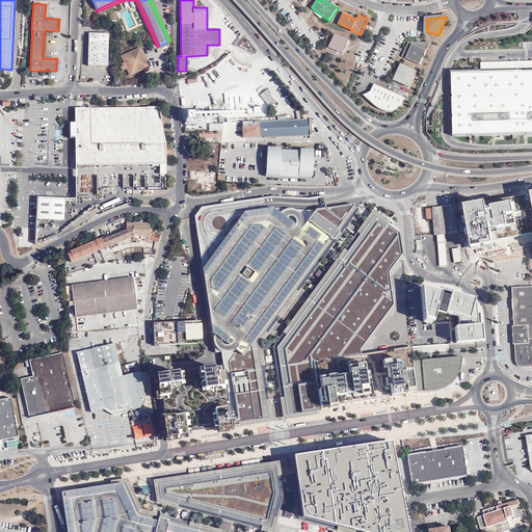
[(108,67),(109,34),(89,33),(88,67),(108,67)]
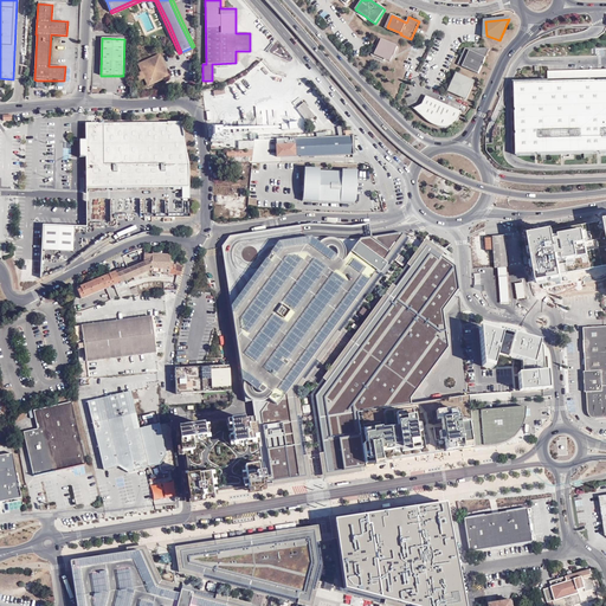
[(399,47),(380,38),(372,56),(385,60),(386,58),(391,59),(393,55),(394,56),(399,47)]
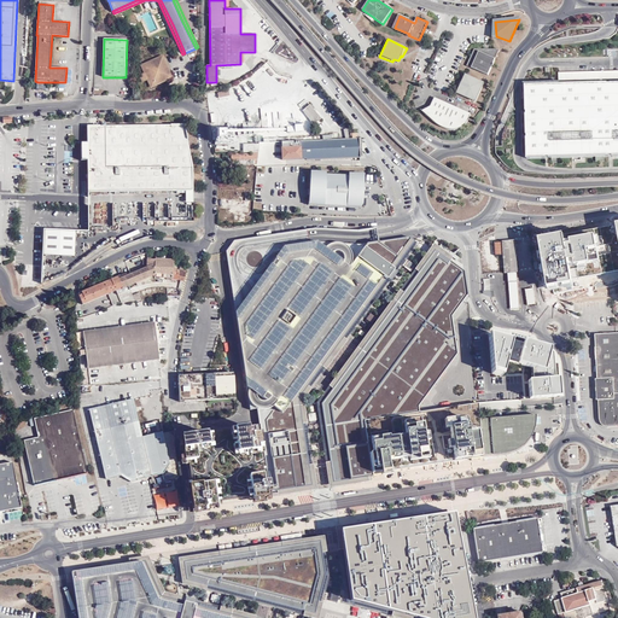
[(467,66),(488,76),(496,59),(494,58),(494,50),(481,50),(479,52),(474,50),(467,66)]
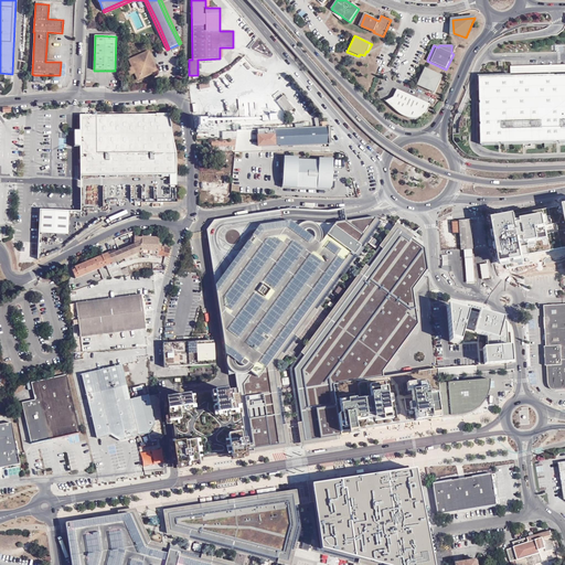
[(137,76),(141,78),(152,73),(153,72),(155,72),(156,67),(155,67),(156,65),(151,55),(146,53),(129,60),(132,67),(129,68),(130,72),(129,72),(130,75),(136,73),(137,76)]
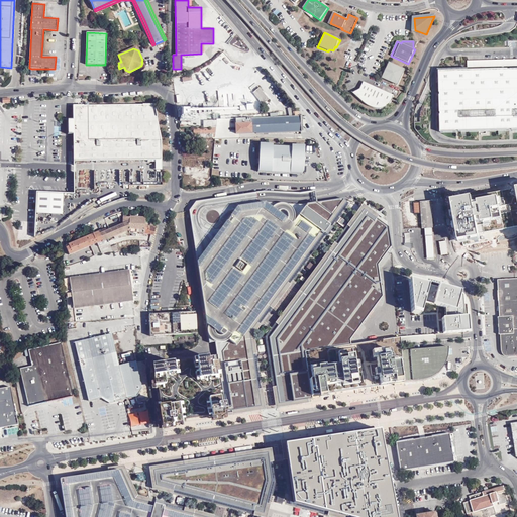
[(503,69),(516,68),(516,59),(467,61),(468,68),(491,68),(491,66),(503,65),(503,69)]
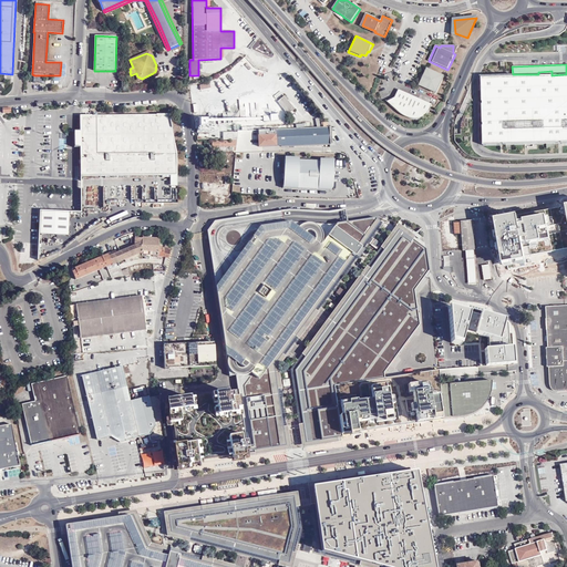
[(437,91),(444,76),(428,69),(424,74),(423,79),(421,83),(437,91)]
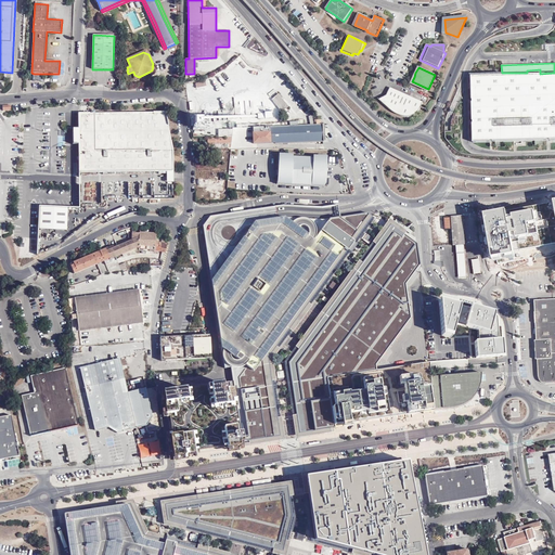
[(542,140),(554,140),(554,73),(540,74),(540,69),(527,71),(527,73),(527,75),(498,76),(498,72),(485,72),(485,76),(472,76),(473,142),(495,142),(495,146),(500,146),(500,142),(536,141),(536,145),(542,144),(542,140)]
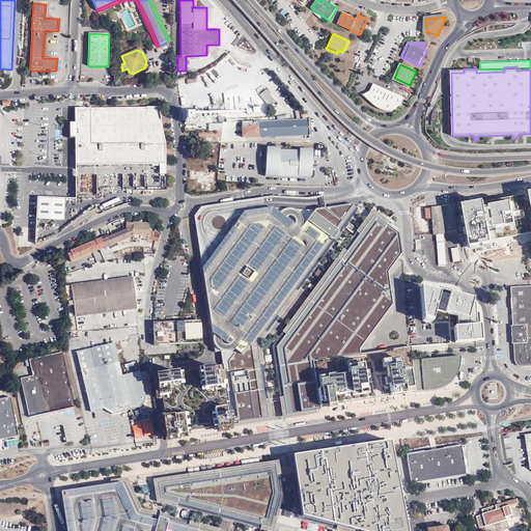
[(409,87),(410,85),(394,78),(393,80),(409,87)]
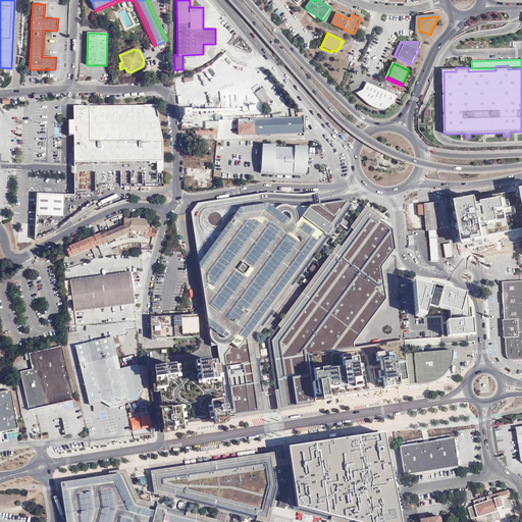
[(396,103),(398,97),(367,83),(364,90),(356,94),(371,107),(375,109),(377,110),(380,110),(383,110),(386,110),(389,109),(393,107),(394,106),(396,103)]
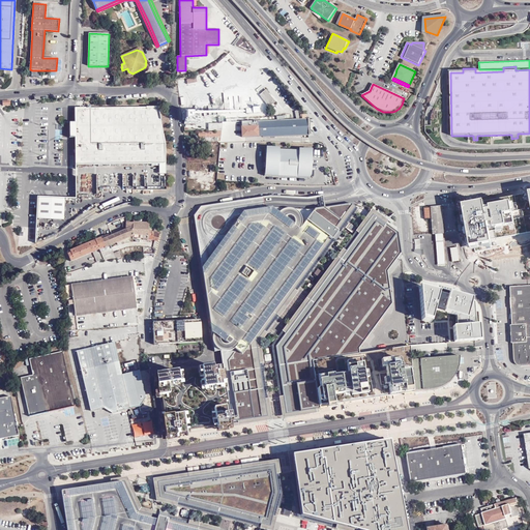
[(269,107),(275,101),(266,90),(259,95),(269,107)]
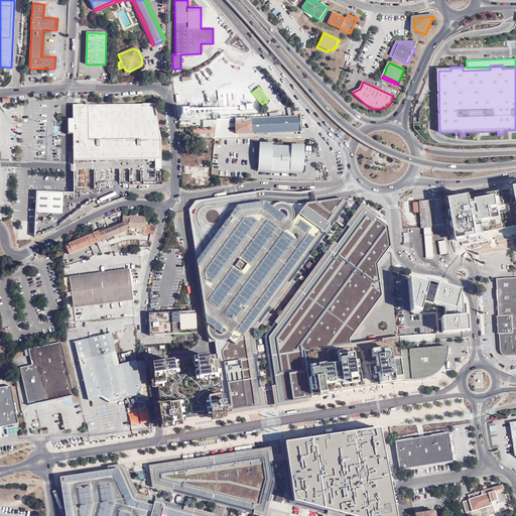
[(73,106),(73,133),(73,161),(161,159),(160,139),(153,104),(73,106)]
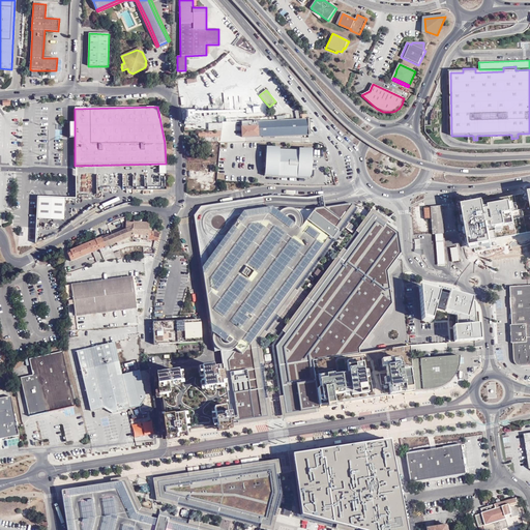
[(308,135),(308,118),(306,119),(302,119),(301,119),(293,119),(282,120),(278,120),(275,120),(276,137),(298,136),(308,135)]
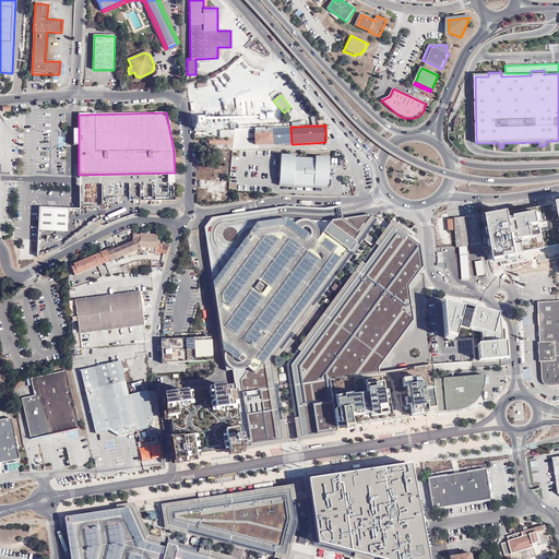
[(238,137),(254,135),(254,128),(244,128),(244,126),(238,126),(238,129),(234,129),(234,130),(234,133),(234,138),(238,138),(238,137)]
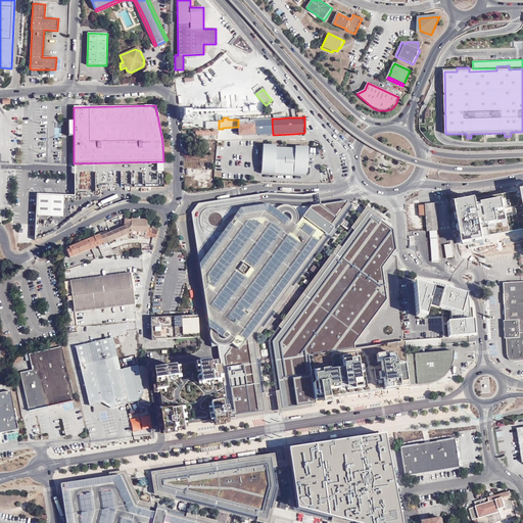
[(255,135),(255,134),(254,124),(253,119),(246,120),(244,120),(238,120),(238,127),(239,135),(255,135)]
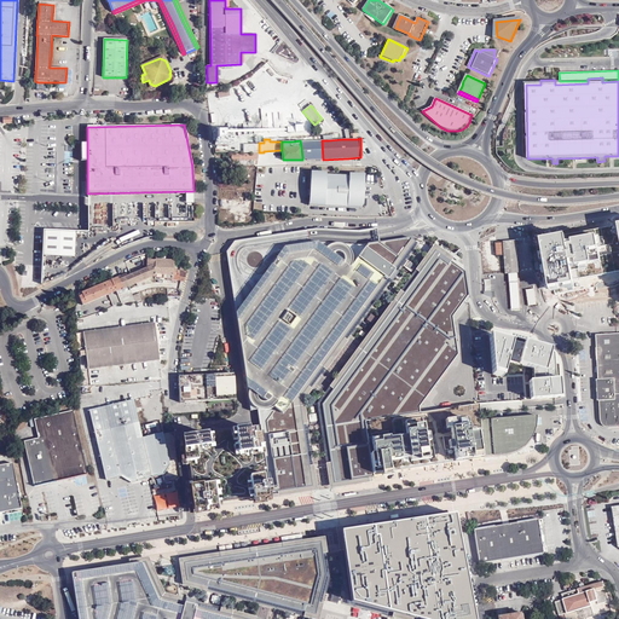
[(307,160),(323,160),(322,140),(311,140),(300,140),(301,146),(302,158),(307,158),(307,160)]
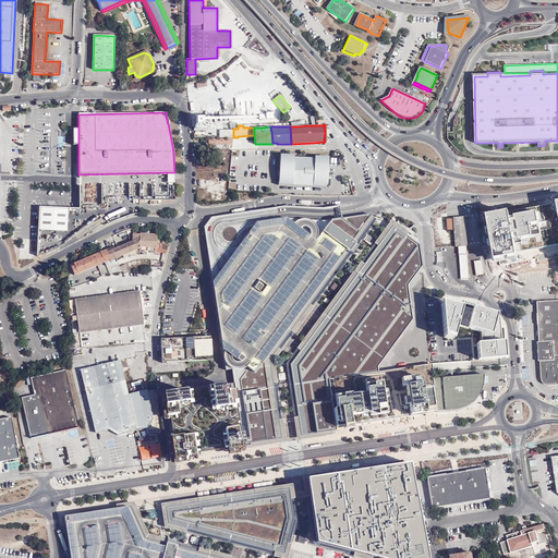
[(227,148),(232,148),(233,138),(207,138),(207,144),(207,146),(209,146),(208,147),(211,147),(211,145),(216,145),(216,148),(227,148)]
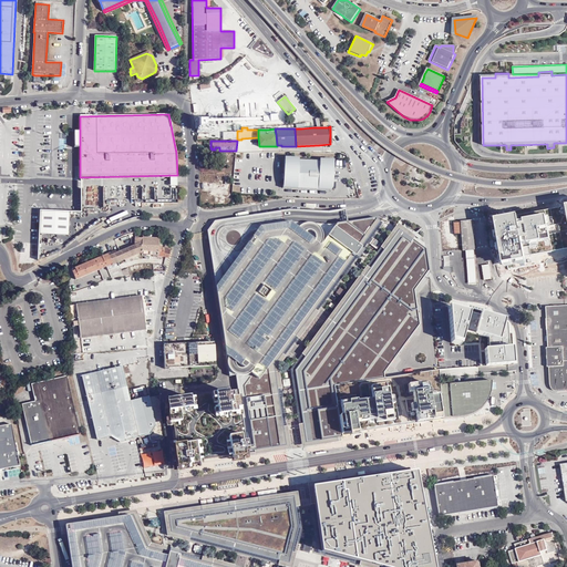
[(284,187),(332,191),(332,188),(332,183),(333,162),(285,160),(285,174),(285,181),(284,187)]
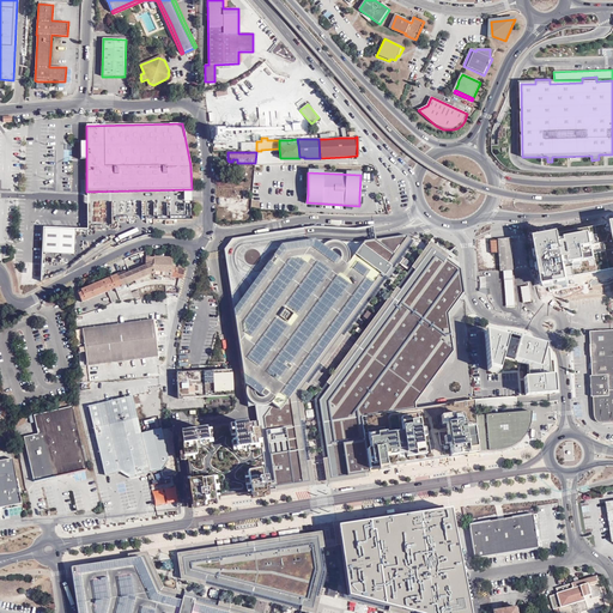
[(266,489),(309,481),(296,395),(319,364),(340,335),(411,240),(406,236),(375,240),(375,235),(374,230),(372,226),(356,229),(314,226),(232,240),(224,249),(247,407),(253,406),(256,422),(266,489)]
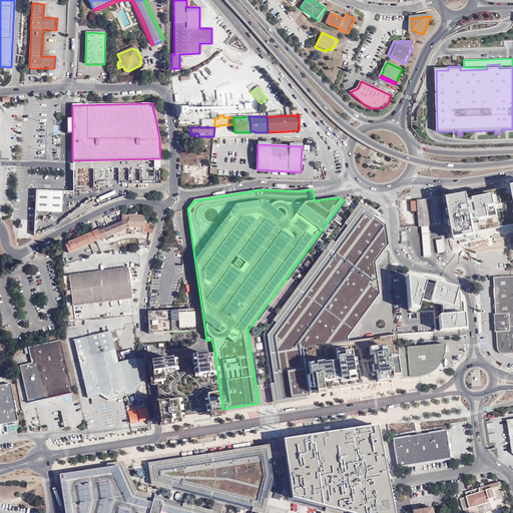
[(61,212),(62,192),(36,191),(36,192),(36,211),(61,212)]
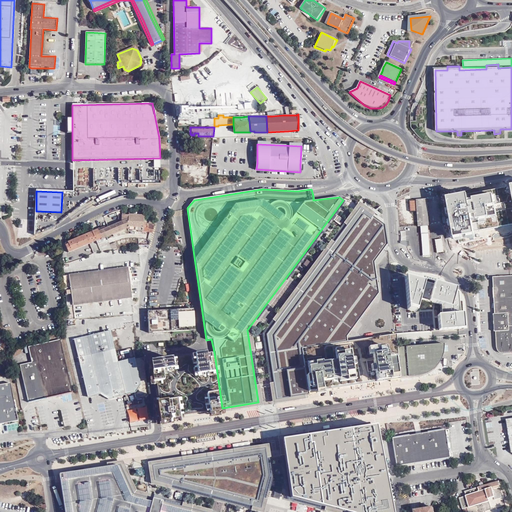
[(382,213),(362,199),(263,331),(276,401),(309,396),(308,392),(399,378),(395,334),(347,341),(347,337),(379,295),(374,259),(386,245),(382,213)]
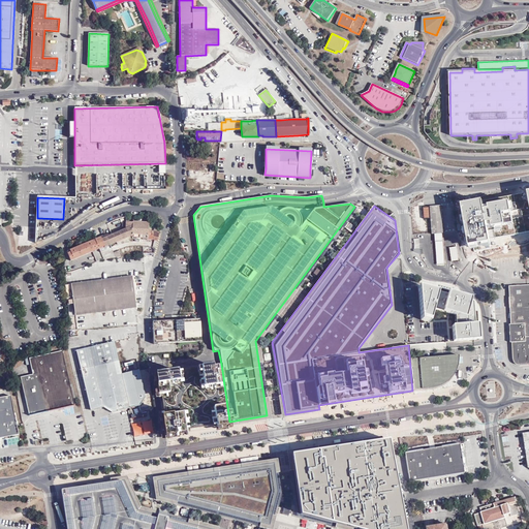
[(441,208),(424,209),(426,219),(430,219),(431,235),(443,234),(441,208)]
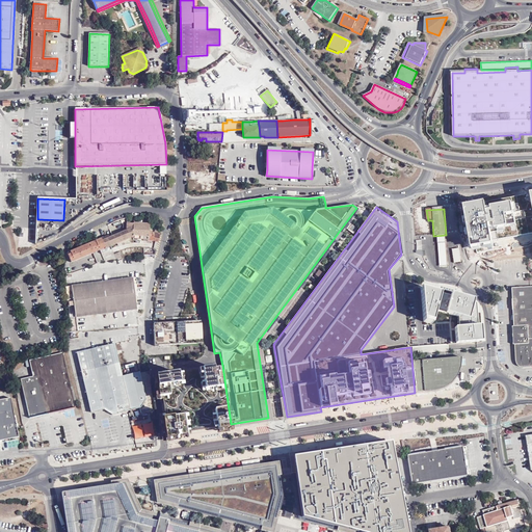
[(101,239),(96,241),(100,251),(110,247),(112,246),(133,238),(134,223),(130,223),(130,222),(128,221),(127,230),(109,238),(102,241),(101,239)]
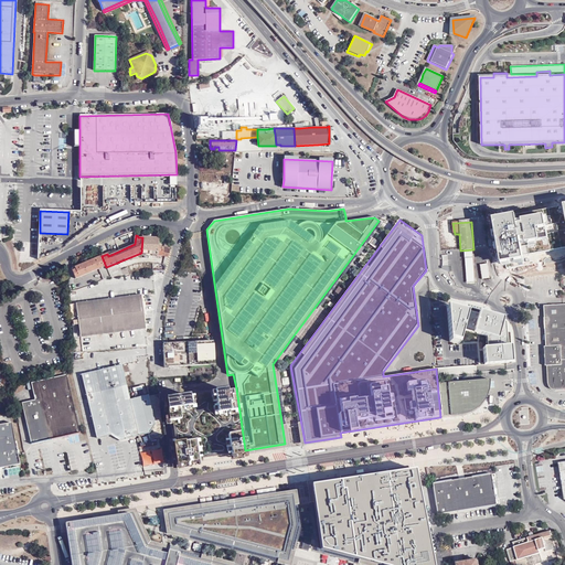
[(141,253),(158,254),(159,246),(159,238),(142,236),(142,237),(141,253)]
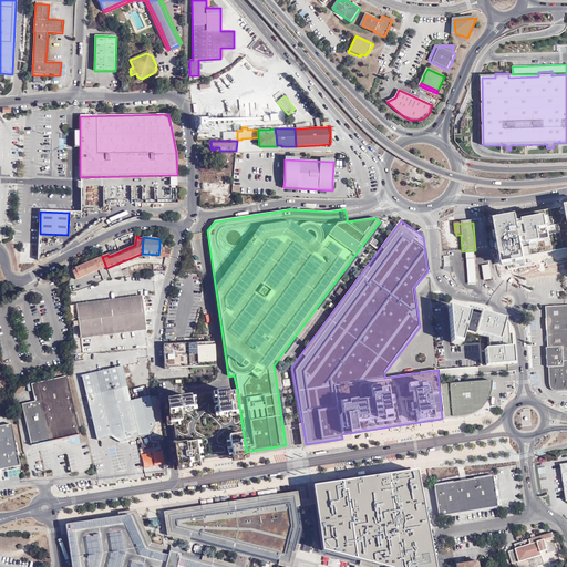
[(380,244),(374,239),(370,245),(377,249),(380,244)]
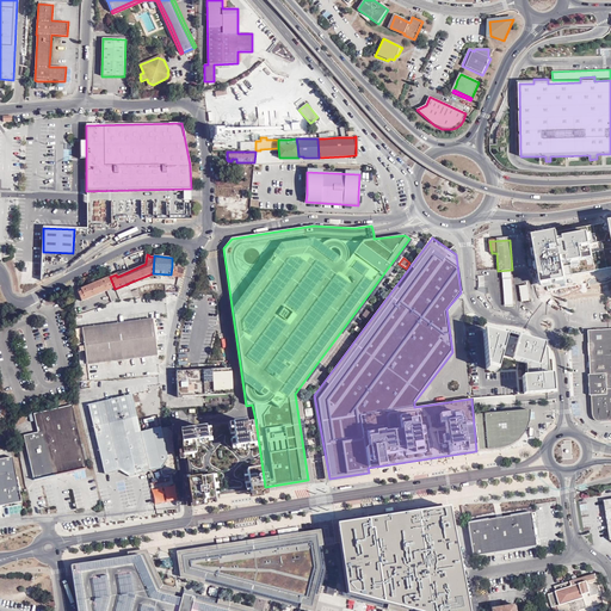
[(111,302),(118,301),(119,300),(115,289),(110,277),(76,290),(81,302),(92,298),(92,297),(107,290),(111,302)]
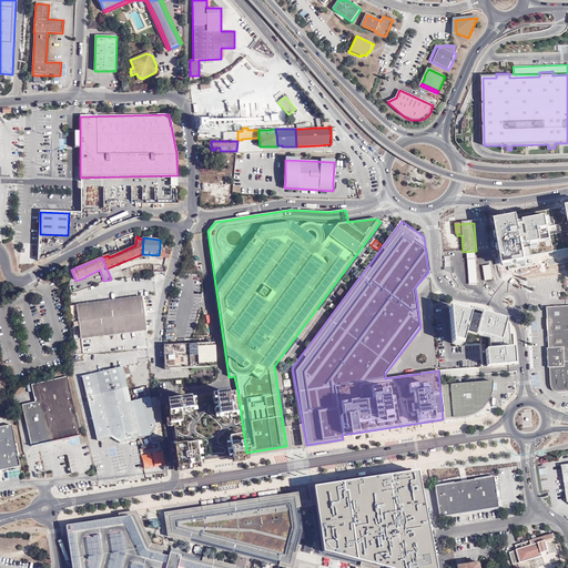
[(111,279),(118,276),(120,276),(123,275),(130,275),(128,269),(121,272),(118,264),(107,269),(111,279)]
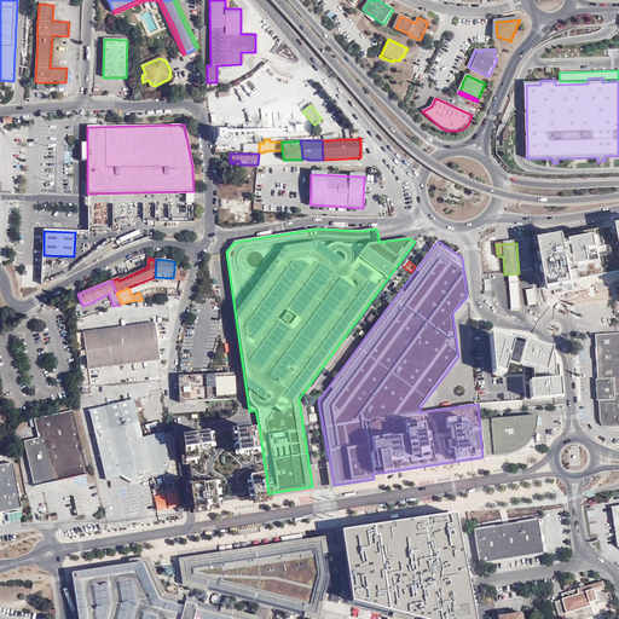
[(214,322),(214,308),(197,308),(197,323),(214,322)]
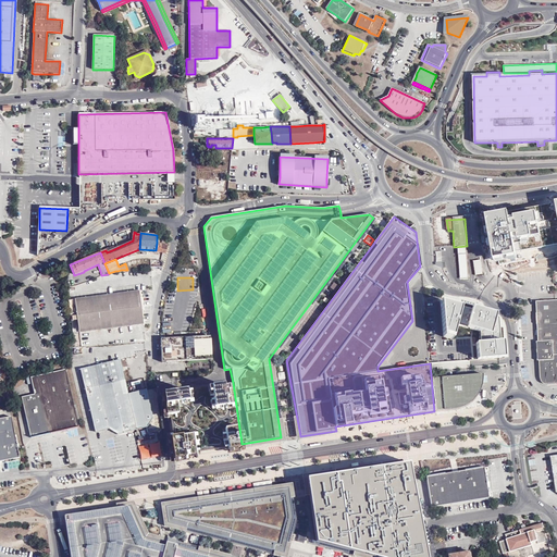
[(338,286),(333,283),(330,288),(335,292),(338,286)]
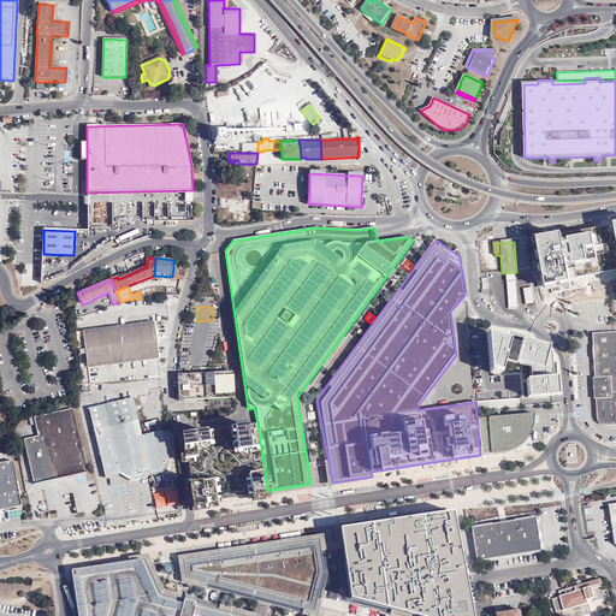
[(158,360),(154,324),(83,331),(87,368),(158,360)]
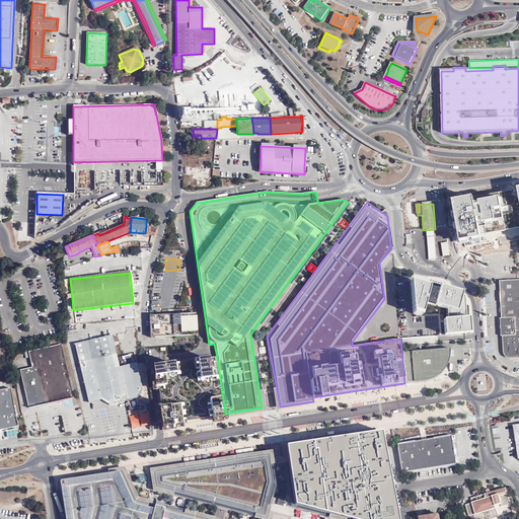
[(510,357),(510,359),(518,358),(518,280),(503,281),(505,318),(502,318),(501,318),(501,332),(501,337),(503,337),(504,353),(506,353),(510,357)]
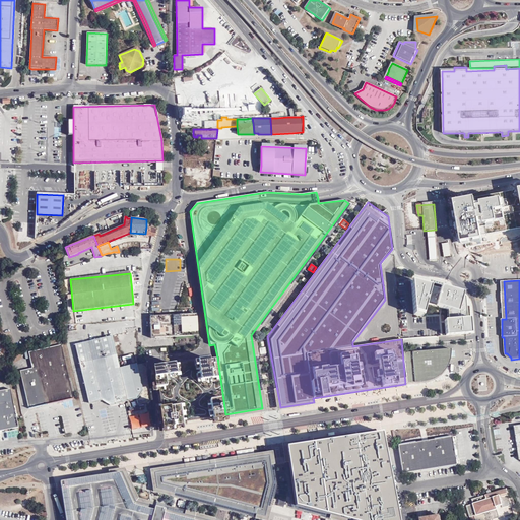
[(466,297),(412,281),(414,315),(423,317),(426,305),(448,310),(450,320),(446,321),(447,336),(469,334),(466,297)]
